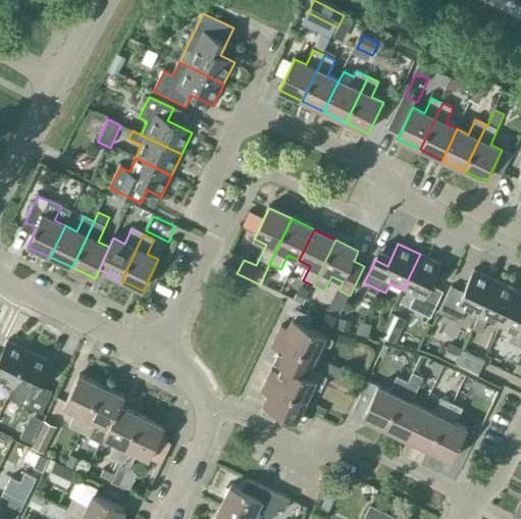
[(441,265),(420,254),(403,290),(416,296),(410,309),(430,319),(444,293),(431,287),(441,265)]
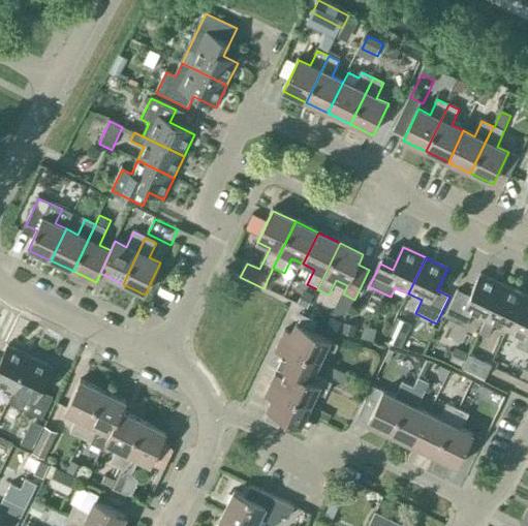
[(472,315),(486,321),(503,285),(480,275),(470,298),(458,291),(445,318),(466,329),(472,315)]
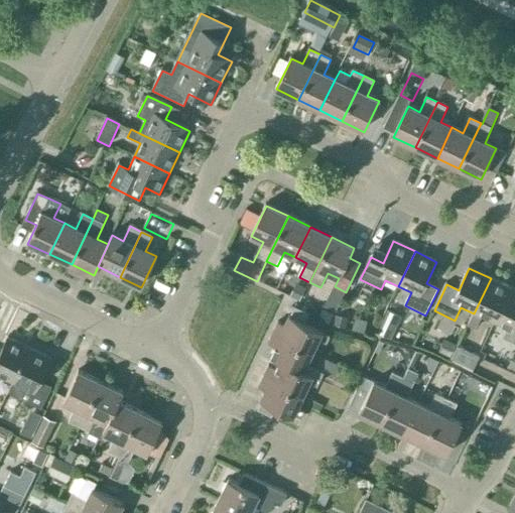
[(482,317),(495,324),(512,288),(491,278),(474,313),(468,327),(476,331),(482,317)]
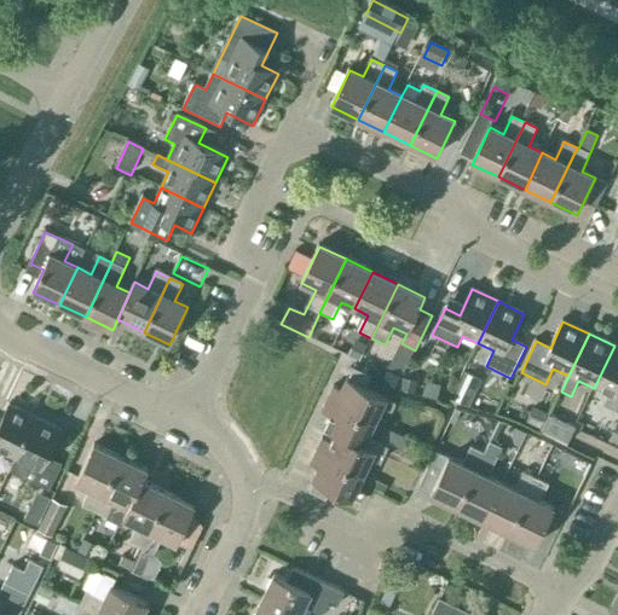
[(617,347),(614,346),(594,388),(610,395),(605,406),(617,412),(617,347)]
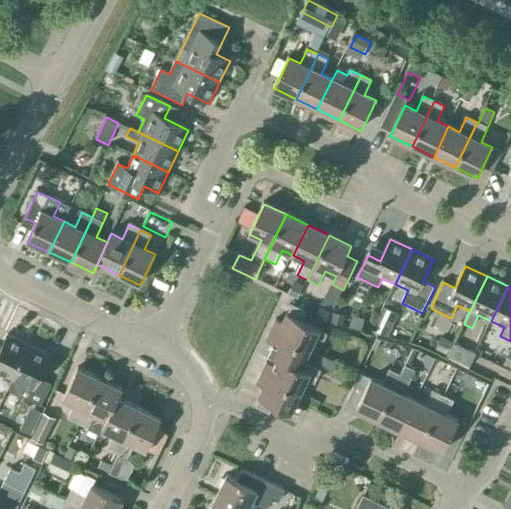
[(276,321),(271,331),(311,350),(316,337),(325,341),(328,334),(320,330),(303,322),(307,312),(292,305),(283,324),(276,321)]
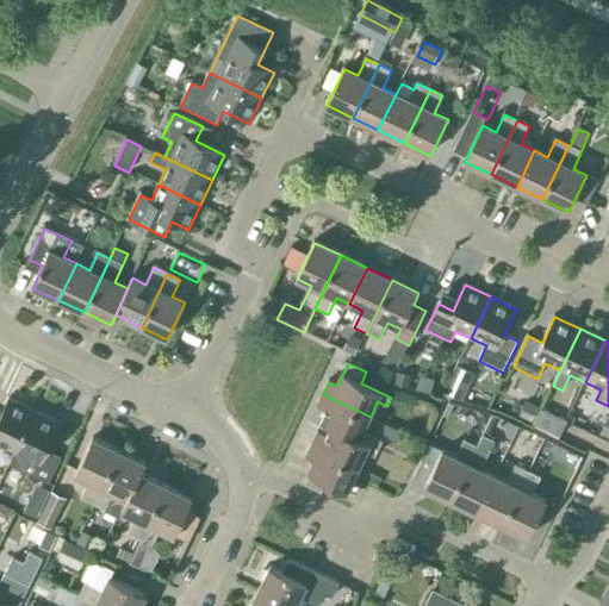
[(458,369),(447,393),(461,400),(473,376),(458,369)]
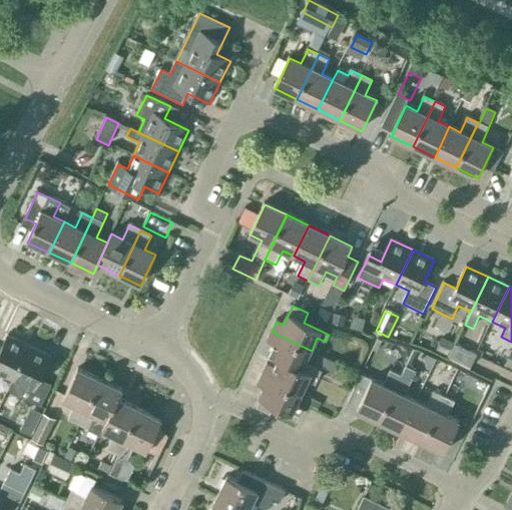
[(274,346),(269,355),(278,360),(319,379),(323,371),(306,363),(312,351),(272,332),(267,343),(274,346)]
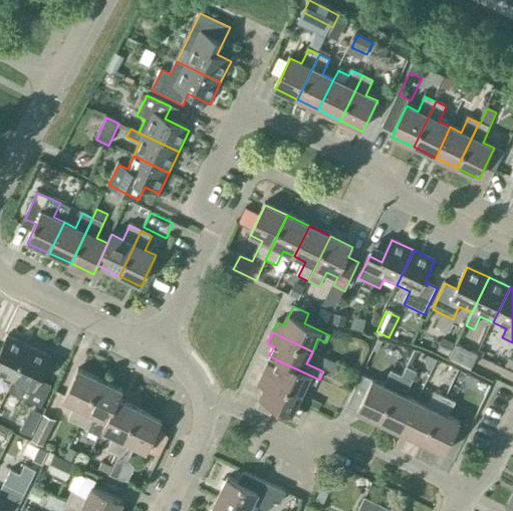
[(0,376),(0,375),(13,381),(30,347),(8,336),(0,353),(0,376)]
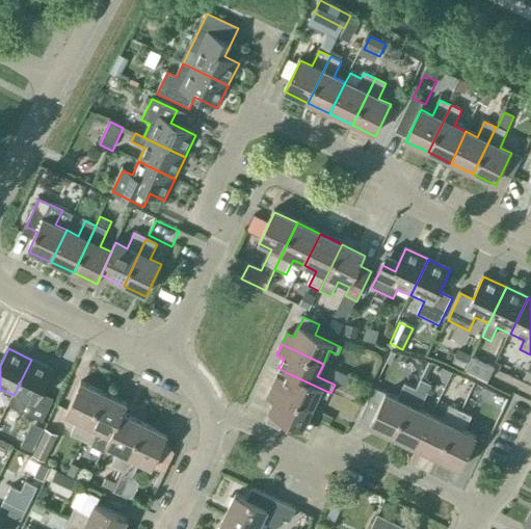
[(495,369),(472,359),(466,371),(488,382),(495,369)]
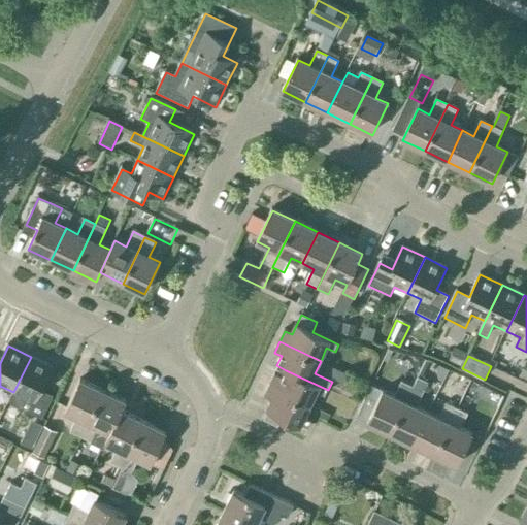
[(53,367),(31,357),(13,392),(8,403),(22,409),(42,420),(54,397),(41,391),(53,367)]
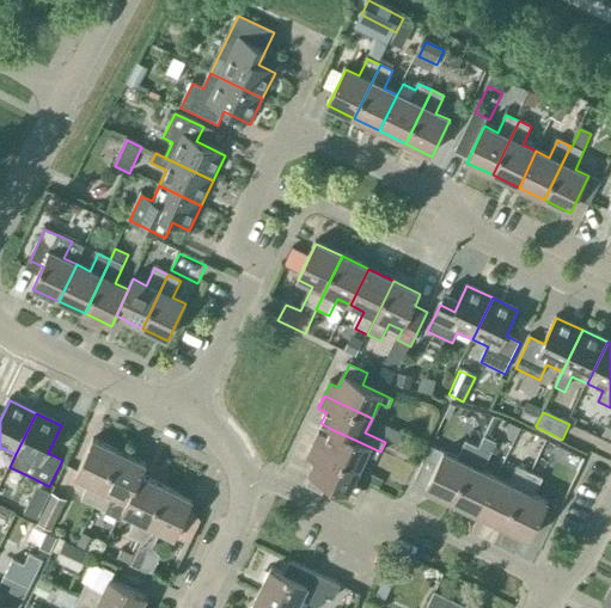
[(377,459),(380,452),(331,429),(327,438),(319,435),(313,448),(360,470),(367,454),(377,459)]
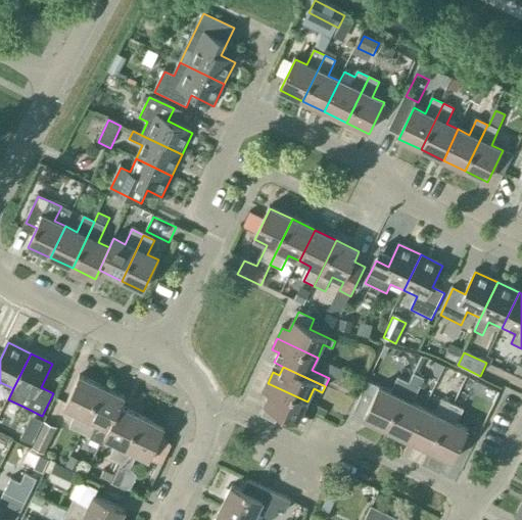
[(414,374),(409,384),(386,430),(409,440),(424,410),(413,404),(424,380),(414,374)]
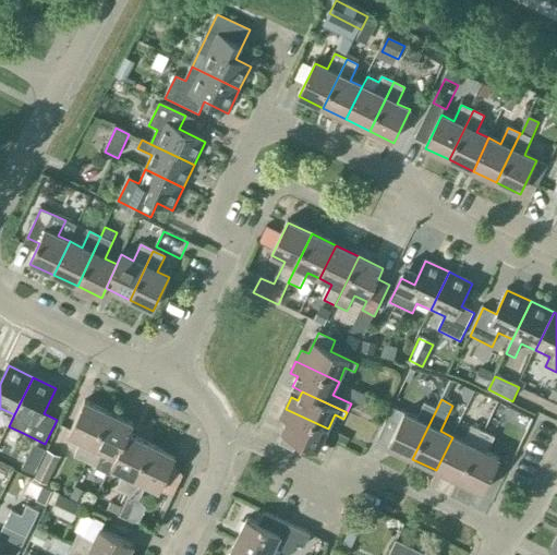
[(85,463),(109,414),(85,402),(69,436),(82,442),(74,458),(85,463)]
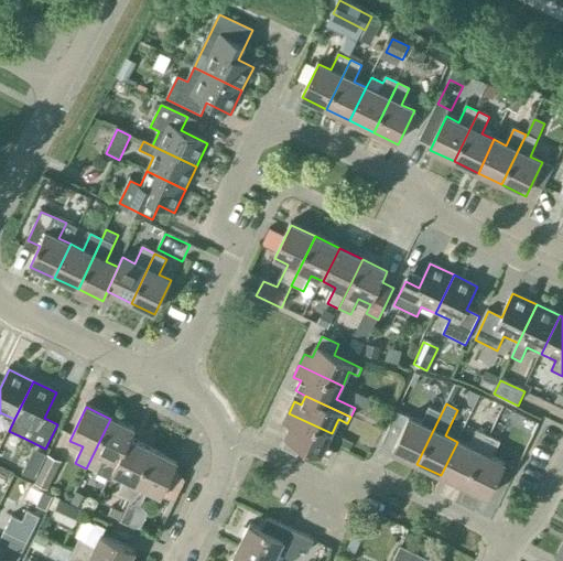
[(382,448),(417,464),(441,414),(430,409),(422,424),(399,413),(382,448)]
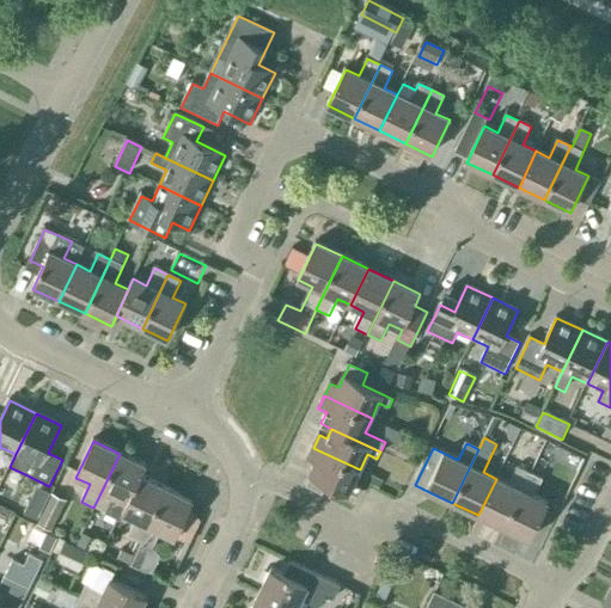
[(353,485),(360,470),(313,448),(307,460),(316,464),(310,476),(311,476),(306,487),(323,495),(328,484),(349,493),(359,498),(362,490),(353,485)]
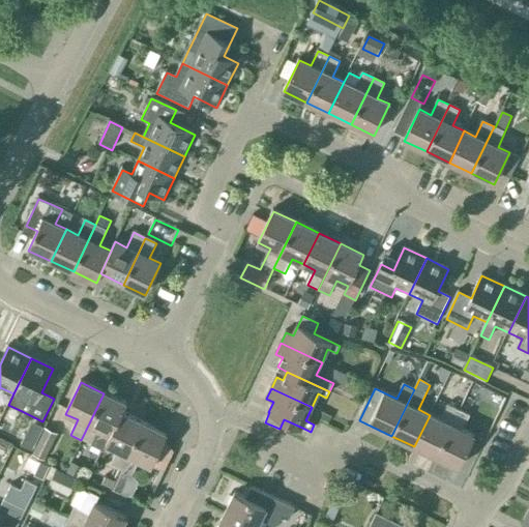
[(107,445),(121,413),(126,404),(104,393),(81,440),(92,445),(103,450),(106,444),(107,445)]
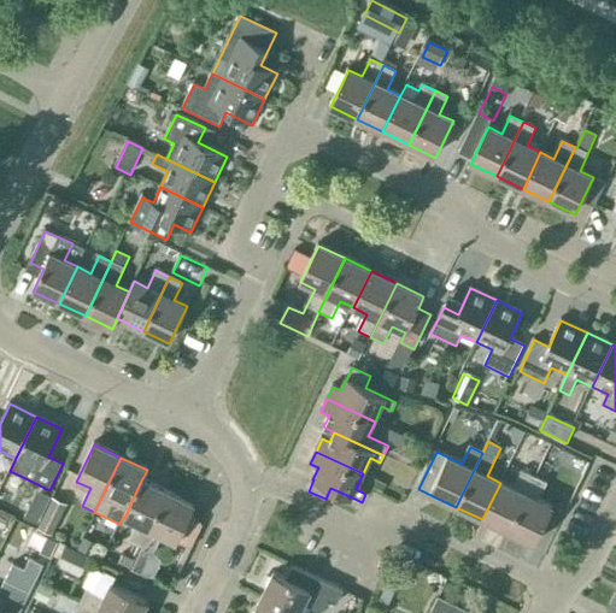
[(482,519),(509,532),(534,478),(522,472),(514,489),(500,483),(482,519)]
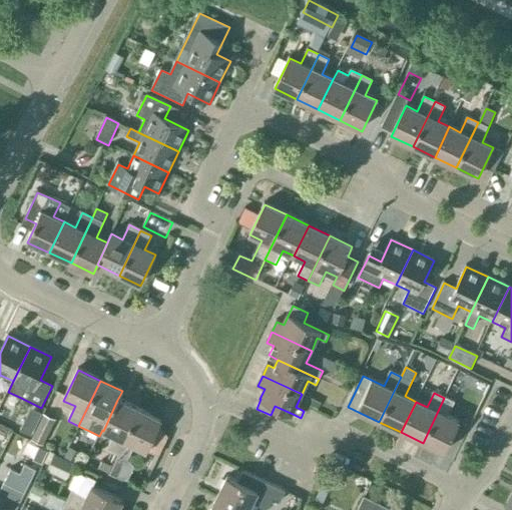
[(423,443),(445,453),(456,430),(465,435),(473,418),(472,417),(464,414),(460,423),(448,417),(455,403),(444,398),(423,443)]
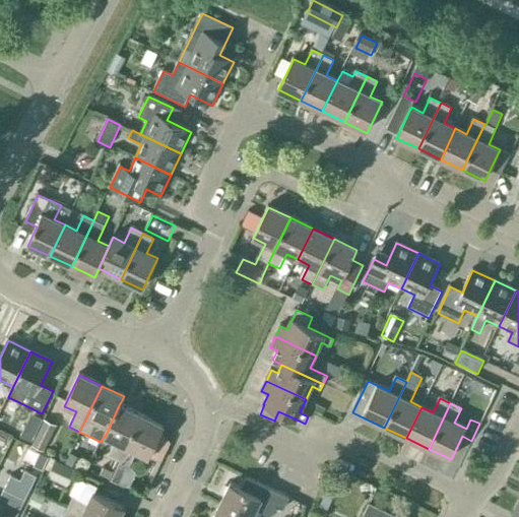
[(119,405),(105,437),(116,442),(109,456),(119,462),(141,415),(119,405)]
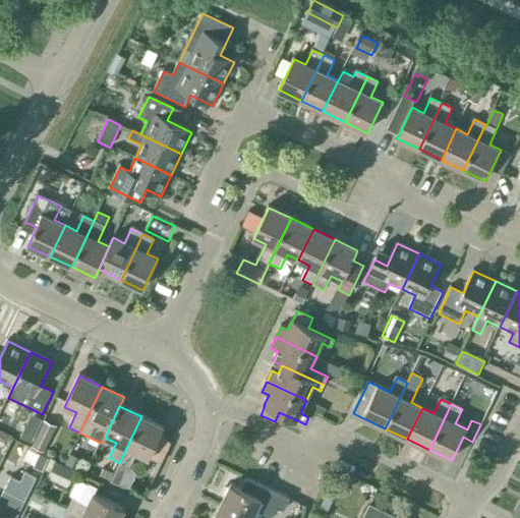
[(141,416),(119,463),(121,463),(111,484),(129,493),(137,475),(130,468),(137,453),(149,459),(164,427),(141,416)]
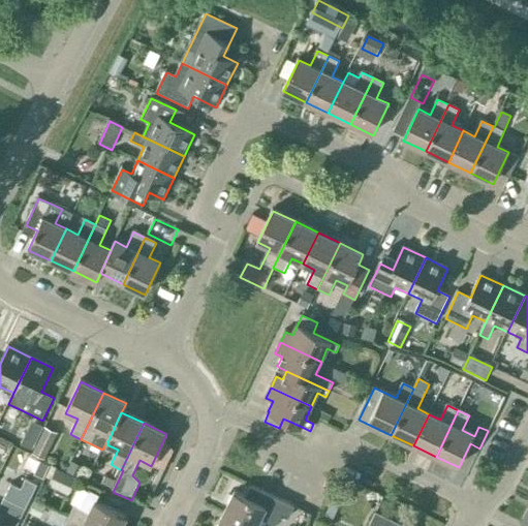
[(45,461),(58,434),(45,428),(32,455),(45,461)]
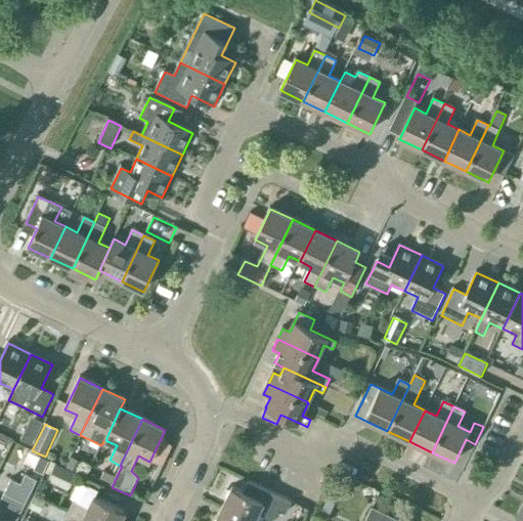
[(38,435),(24,428),(16,442),(32,449),(38,435)]
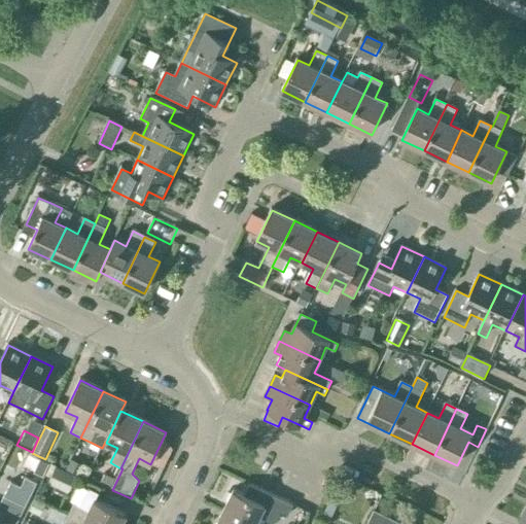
[(76,478),(56,467),(47,485),(68,495),(76,478)]
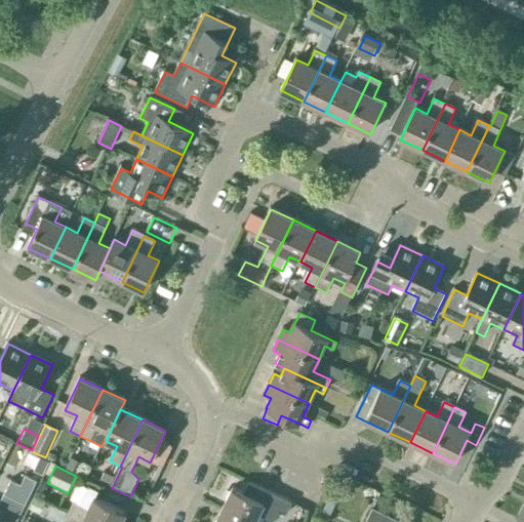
[(17,521),(37,482),(26,476),(22,485),(11,481),(0,504),(0,521),(17,521)]
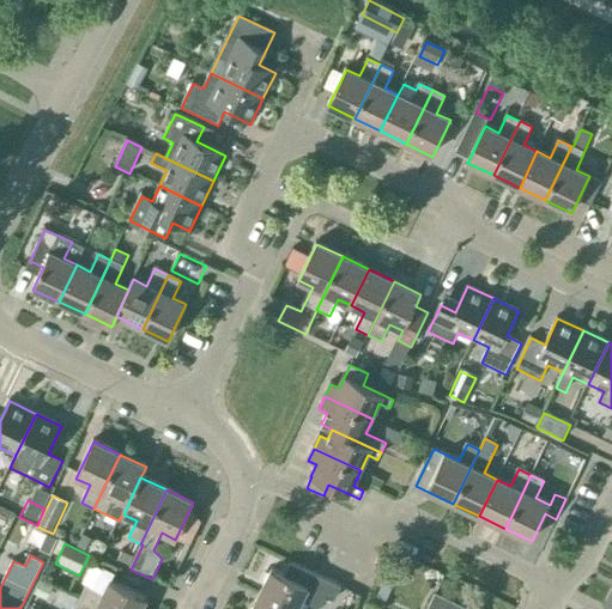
[(259,597),(284,608),(298,608),(302,601),(317,608),(320,608),(326,596),(335,601),(341,588),(291,564),(285,577),(272,571),(259,597)]
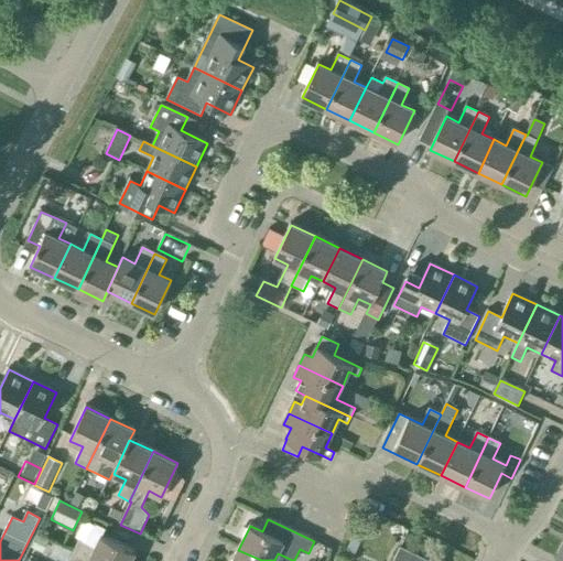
[(79,541),(74,552),(90,560),(131,560),(136,552),(103,537),(106,529),(95,524),(85,543),(79,541)]
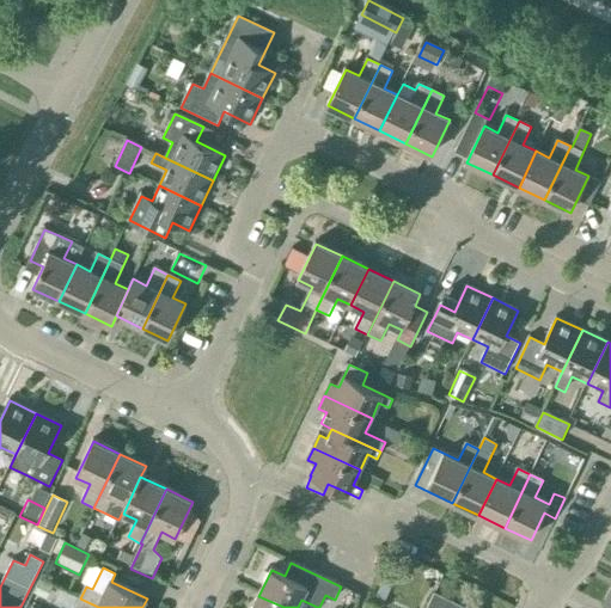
[(463,607),(435,594),(428,607),(463,607)]
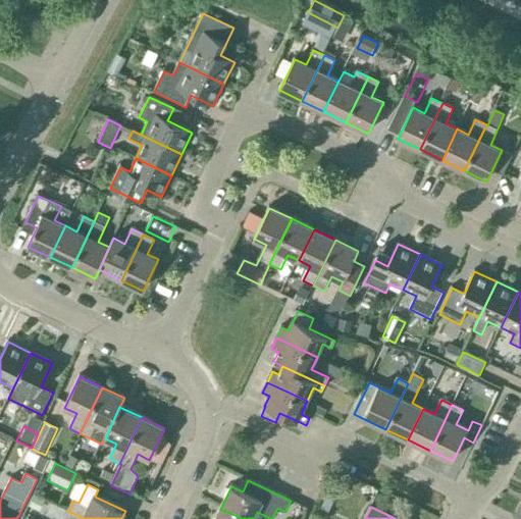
[(242,518),(220,509),(215,518),(242,518)]
